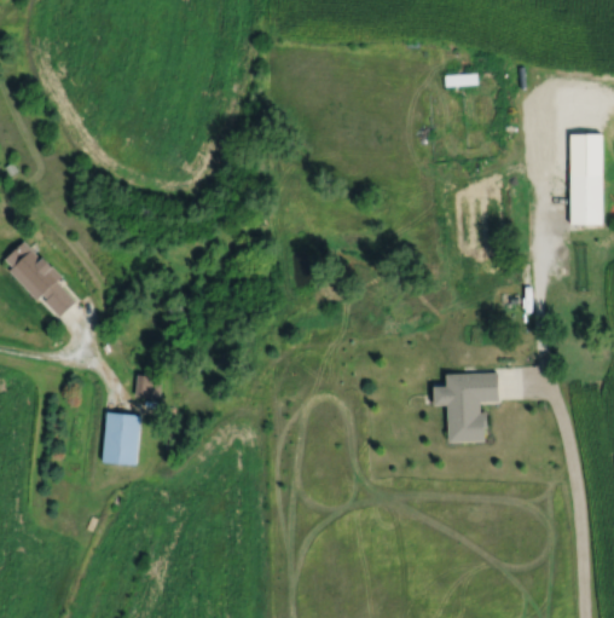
[(446,86),(480,86),(480,74),(446,74),(446,86)]
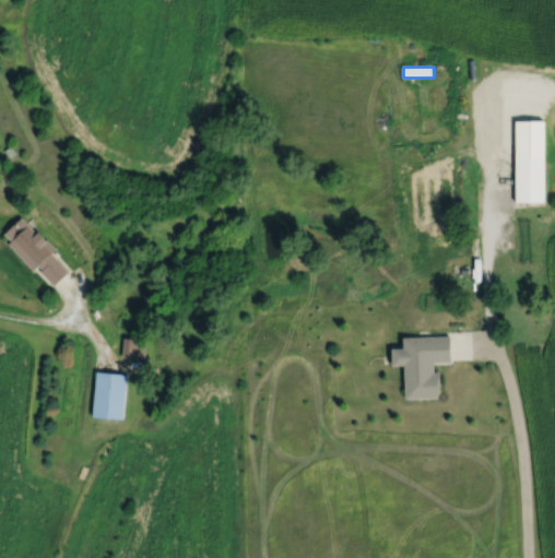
[(545,158),(515,158),(515,203),(545,203),(545,158)]
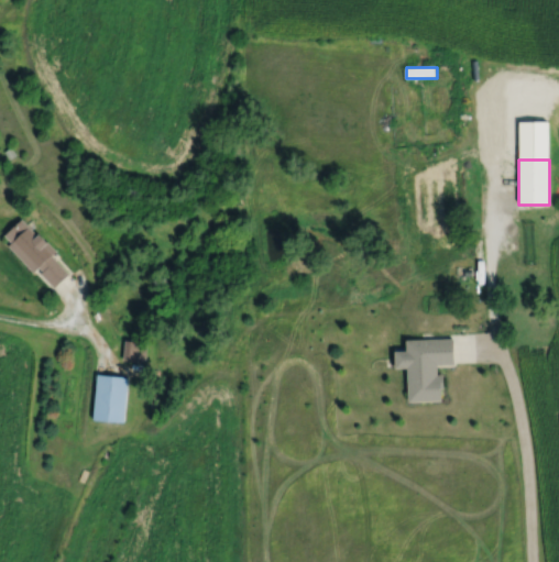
[(48,291),(70,275),(24,217),(2,234),(48,291)]
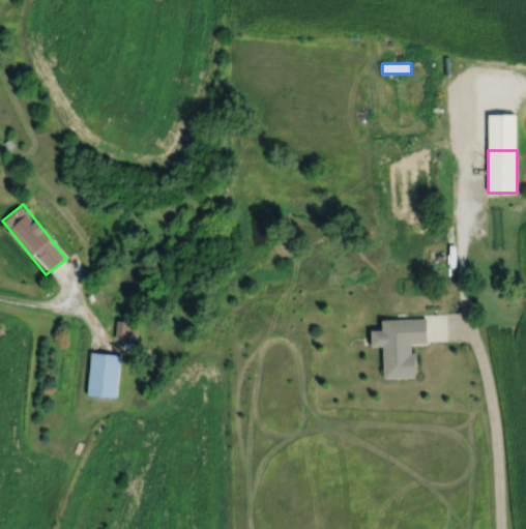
[(428,344),(427,319),(382,320),(382,331),(371,332),(372,348),(383,348),(384,379),(416,379),(415,354),(412,354),(411,344),(428,344)]
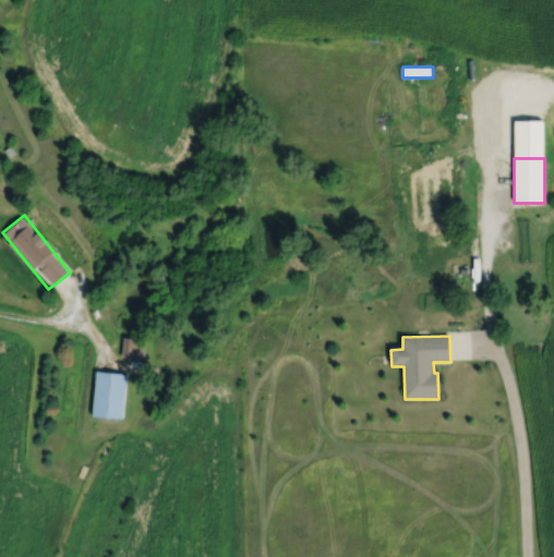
[(122,359),(145,360),(147,340),(124,338),(122,359)]
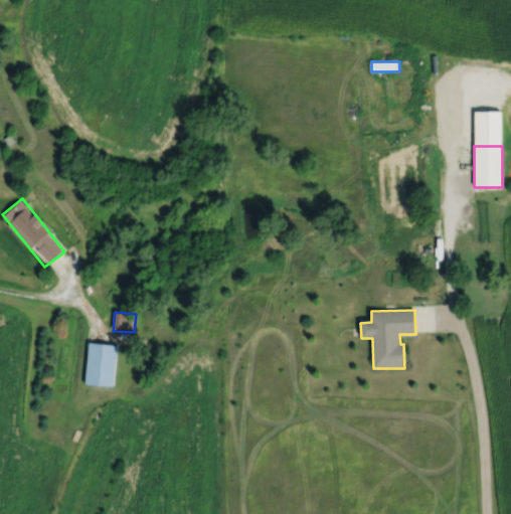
[(84,385),(117,387),(119,345),(88,343),(84,385)]
